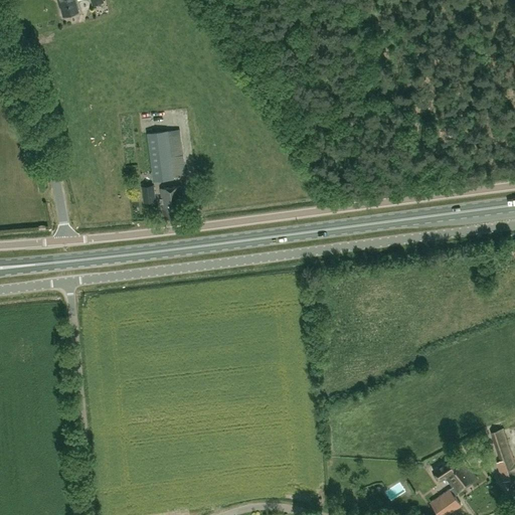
[(58,0),(59,3),(60,2),(63,15),(78,11),(74,0),(58,0)]
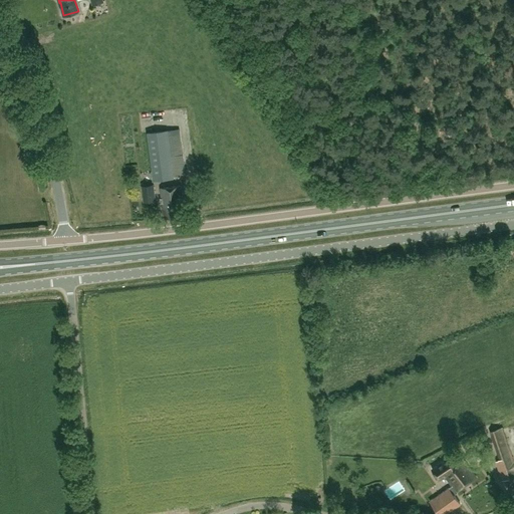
[(184,174),(179,129),(148,133),(154,181),(174,178),(173,175),(184,174)]
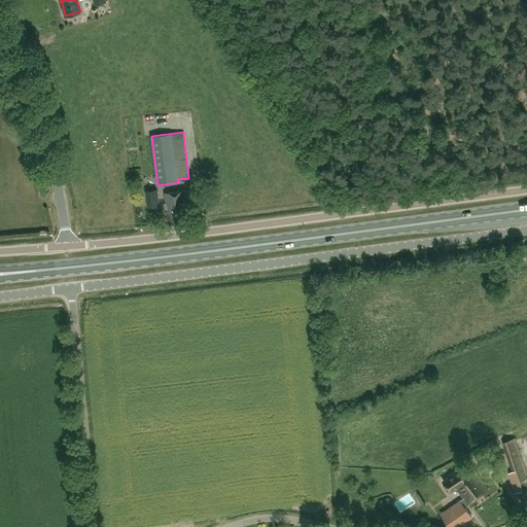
[(165,192),(168,223),(189,220),(185,189),(165,192)]
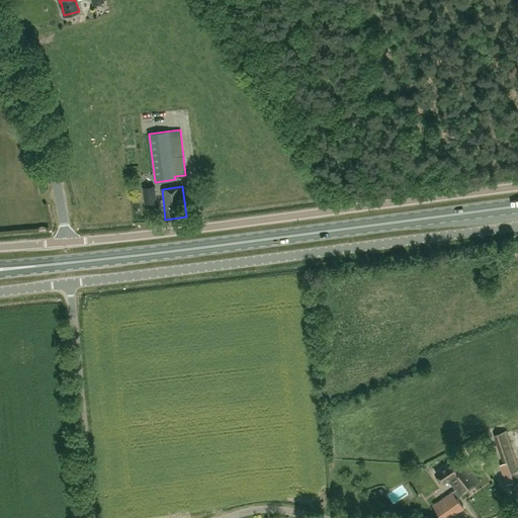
[(158,198),(147,200),(148,208),(159,206),(158,198)]
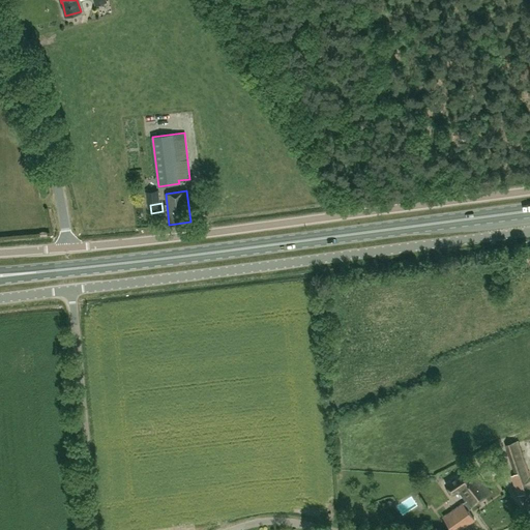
[(529,490),(529,476),(518,440),(506,444),(516,473),(511,475),(518,495),(529,490)]
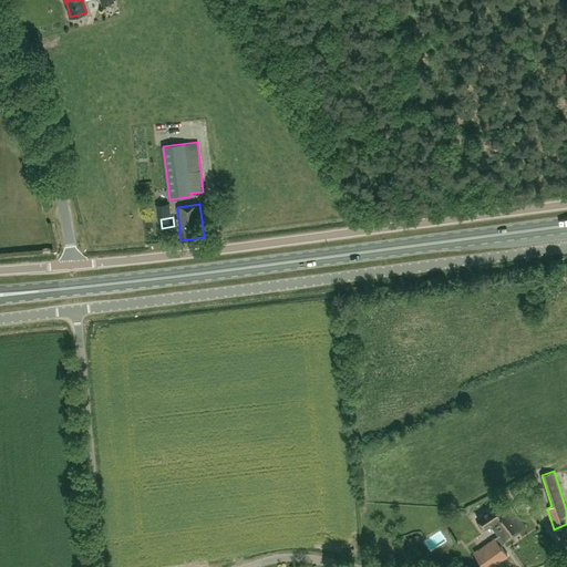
[(498,535),(474,553),(484,566),(491,566),(507,555),(500,544),(525,525),(504,497),(476,517),(484,528),(491,524),(498,535)]
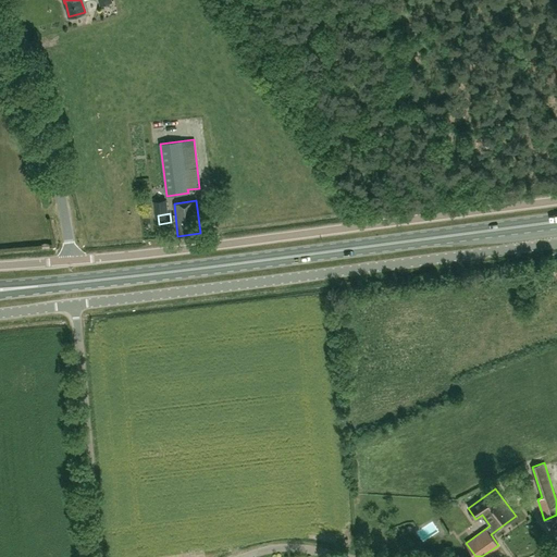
All buildings are outlined.
